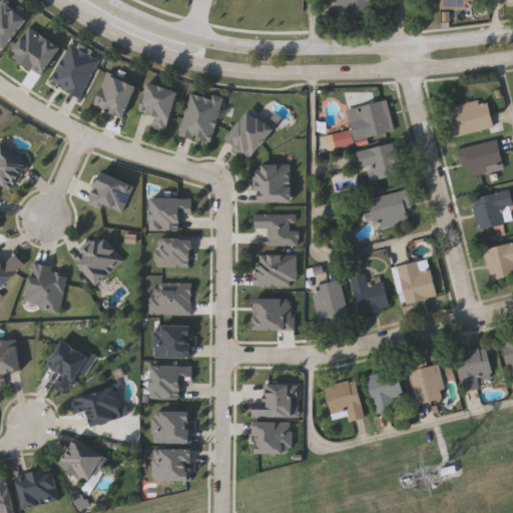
[(373,0),(373,14),(348,14),(348,0),(373,0)]
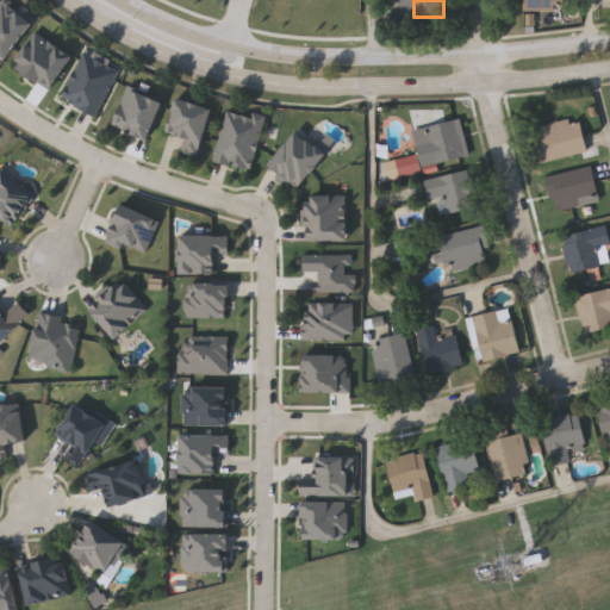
[(524,8),(524,0),(564,0),(564,10),(524,8)]
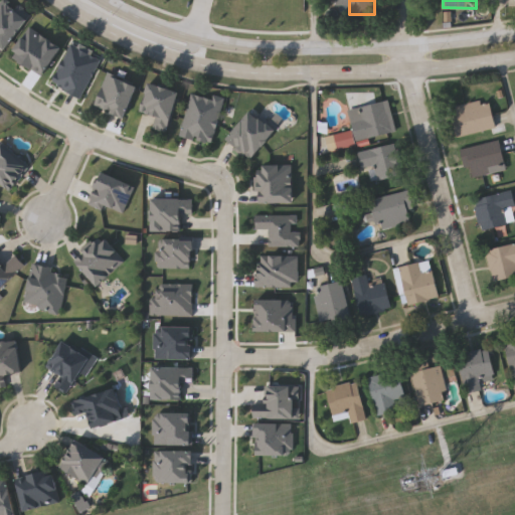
[(43,74),(11,53),(30,25),(62,46),(43,74)]
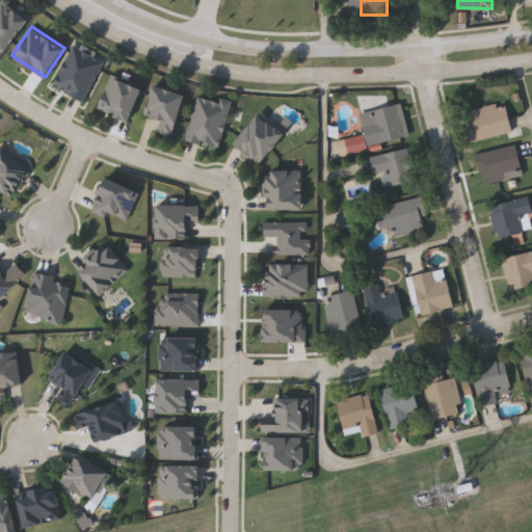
[(85,100),(54,85),(73,45),(104,59),(85,100)]
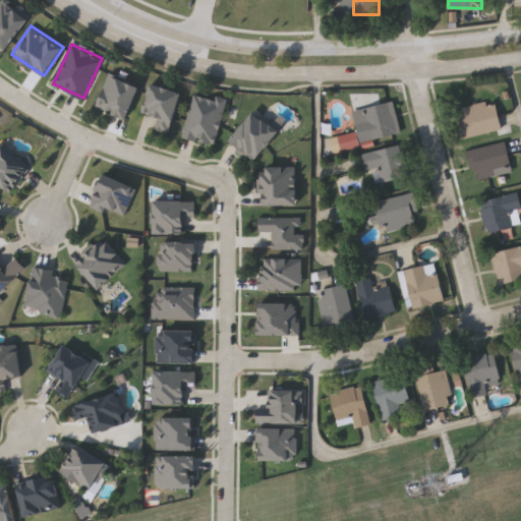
[(127,118),(96,107),(108,73),(140,84),(127,118)]
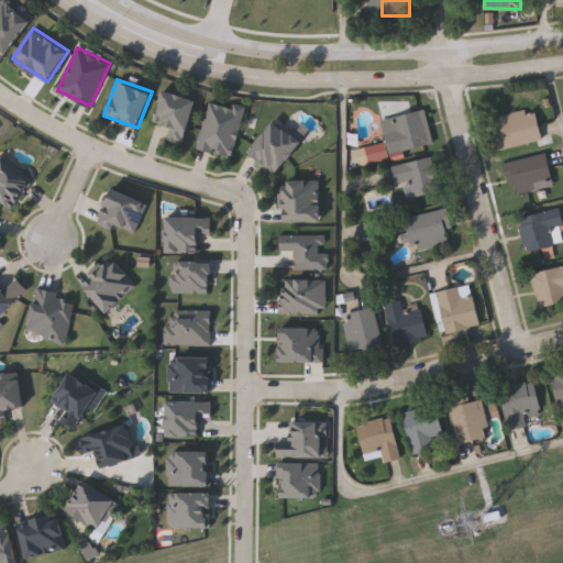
[(184,144),(167,139),(170,125),(155,121),(165,89),(198,100),(184,144)]
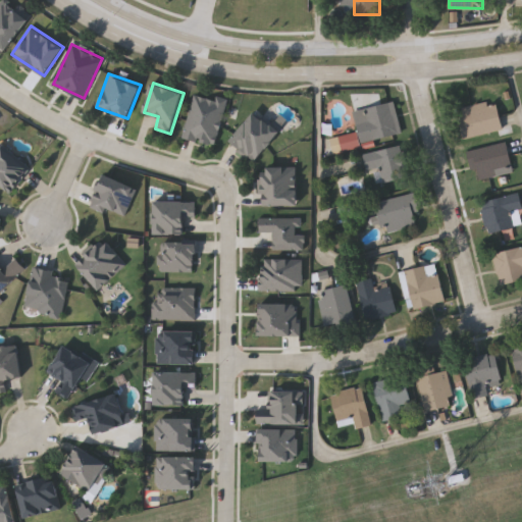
[(184,137),(194,92),(226,100),(216,145),(184,137)]
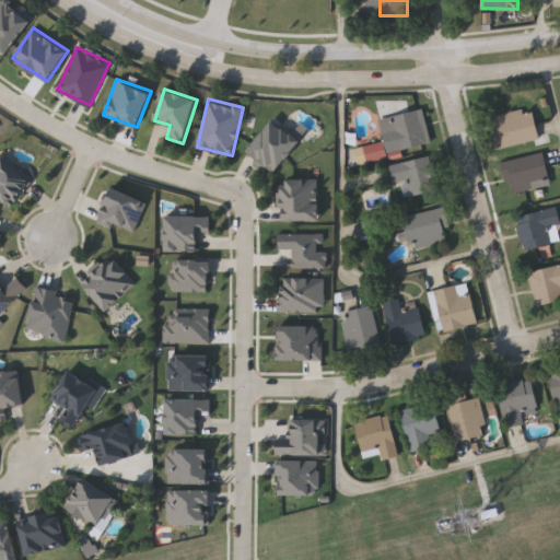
[(499,148),(491,116),(533,106),(540,138),(499,148)]
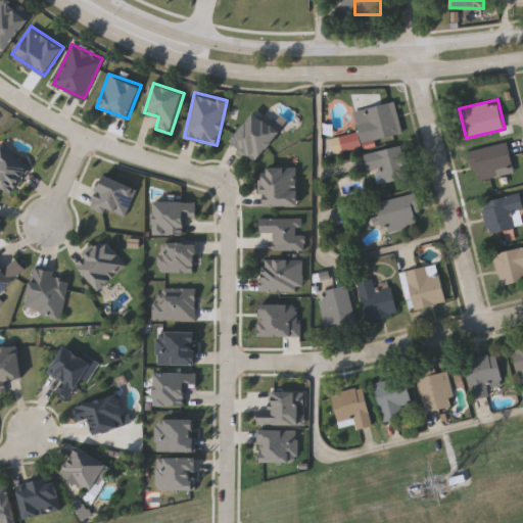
[(393,102),(399,133),(362,142),(354,110),(393,102)]
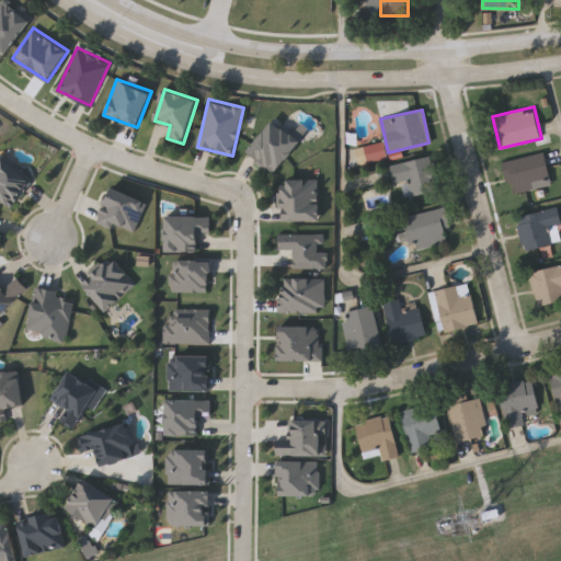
[(248,149),(275,119),(301,144),(273,173),(248,149)]
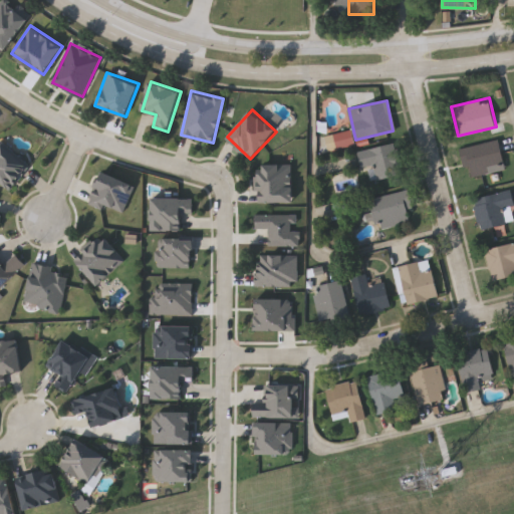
[(505,169),(472,175),(470,166),(464,167),(460,148),(500,140),(505,169)]
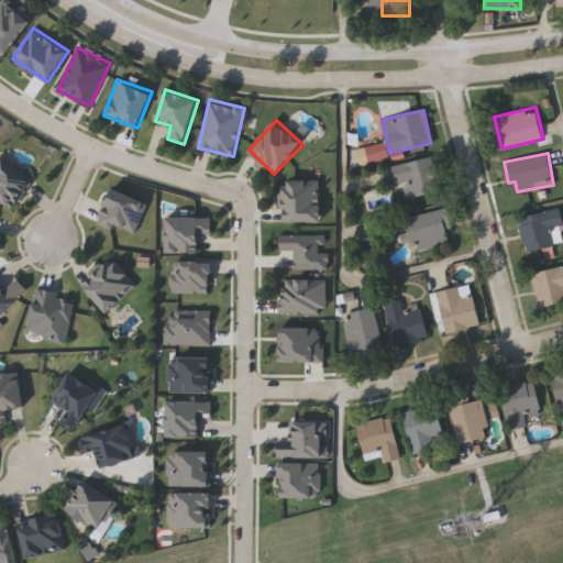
[(0,162),(6,156),(34,185),(10,208),(0,198),(0,162)]
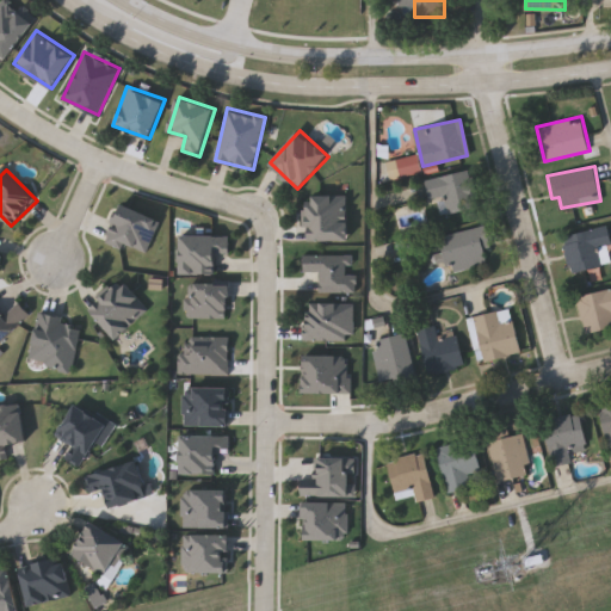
[(448,213),(444,196),(430,198),(426,178),(473,170),(479,207),(448,213)]
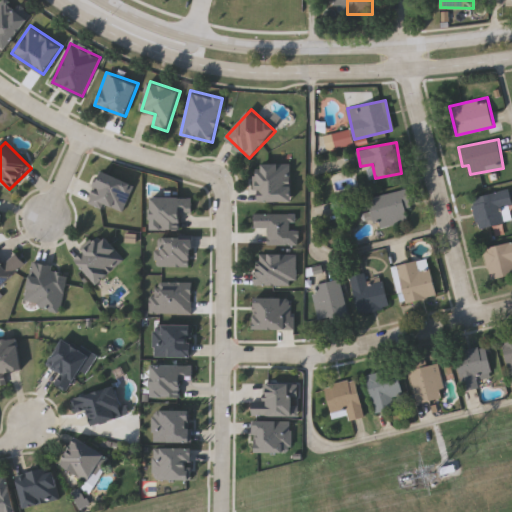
[(292,201),(256,201),(256,163),(292,163),(292,201)]
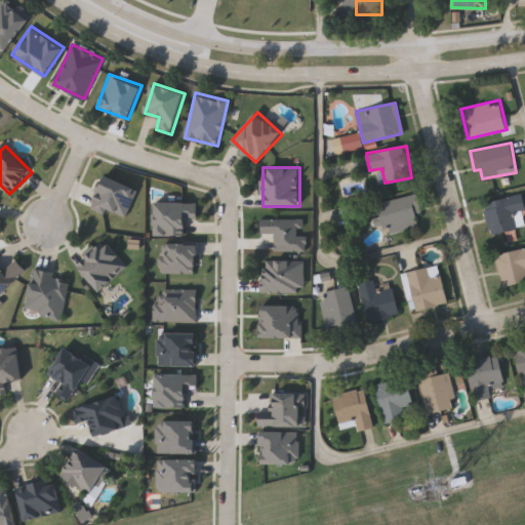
[(372,203),(417,193),(421,212),(416,213),(418,225),(388,232),(387,225),(377,227),(372,203)]
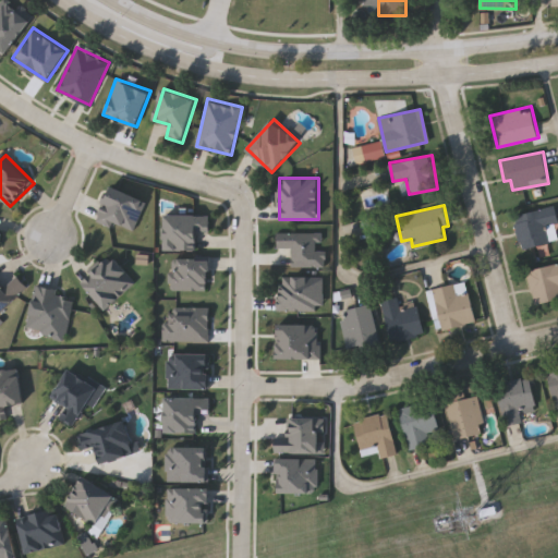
[(513,215),(556,206),(557,217),(557,222),(547,225),(552,243),(521,250),(513,215)]
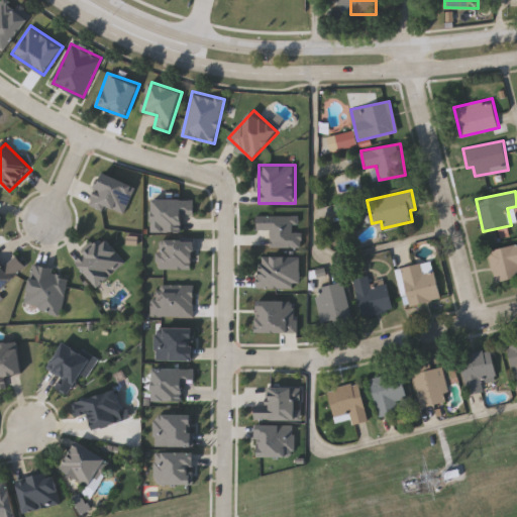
[(153,230),(153,198),(194,198),(194,213),(182,213),(182,230),(153,230)]
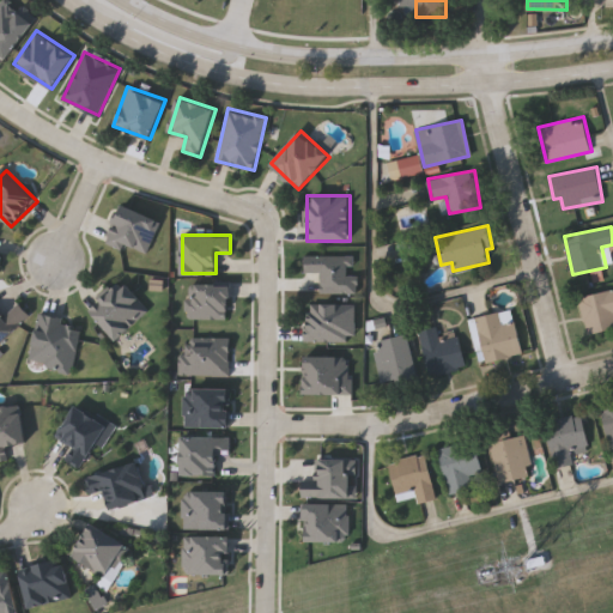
[(151,308),(120,339),(90,310),(121,279),(151,308)]
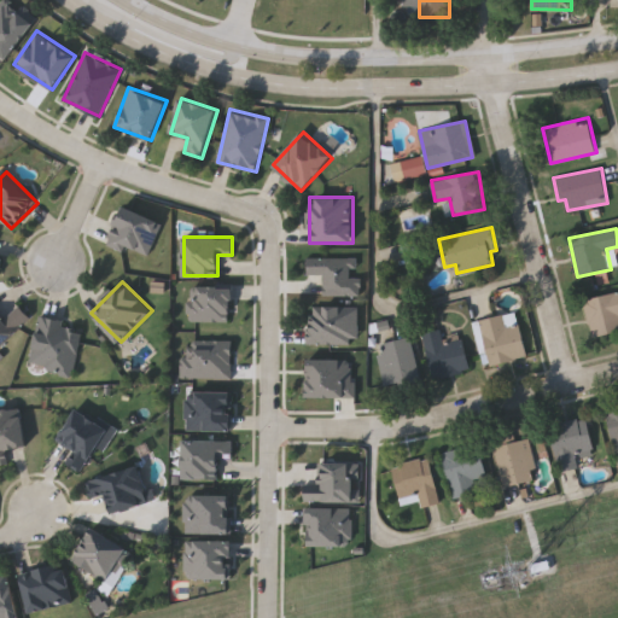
[(617,330),(593,337),(584,299),(617,291),(617,330)]
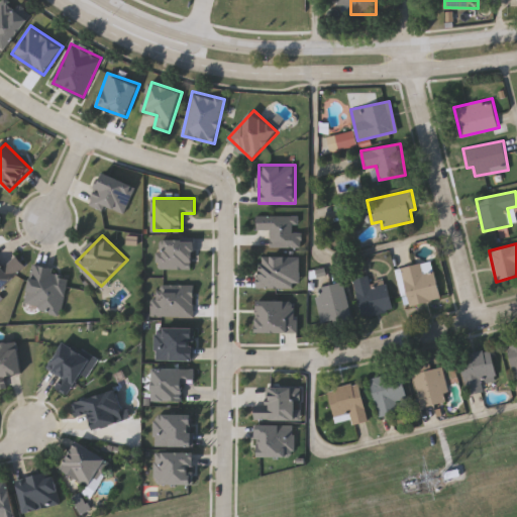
[(300,286),(259,286),(259,254),(300,254),(300,286)]
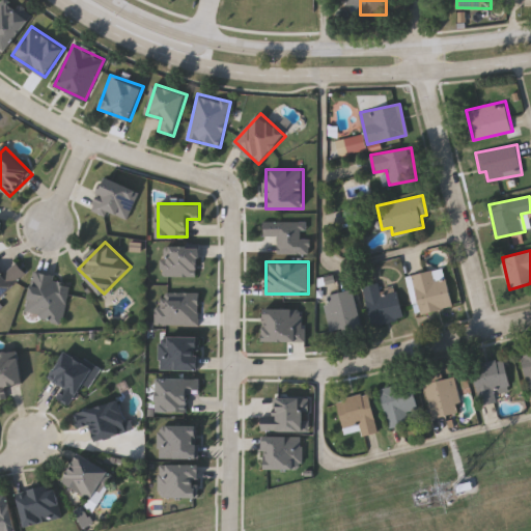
[(0,305),(30,276),(19,264),(7,277),(0,270),(0,305)]
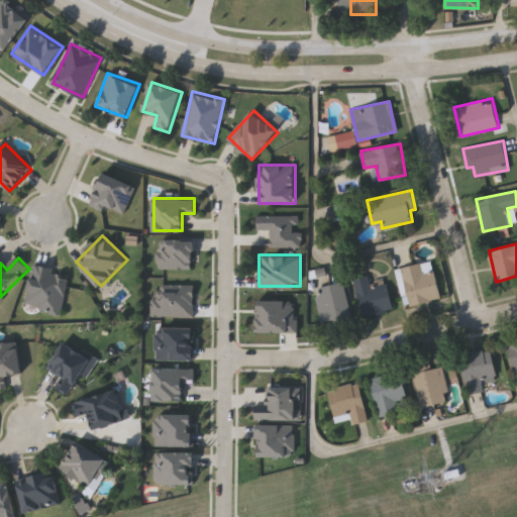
[(398,268),(432,260),(441,297),(408,306),(398,268)]
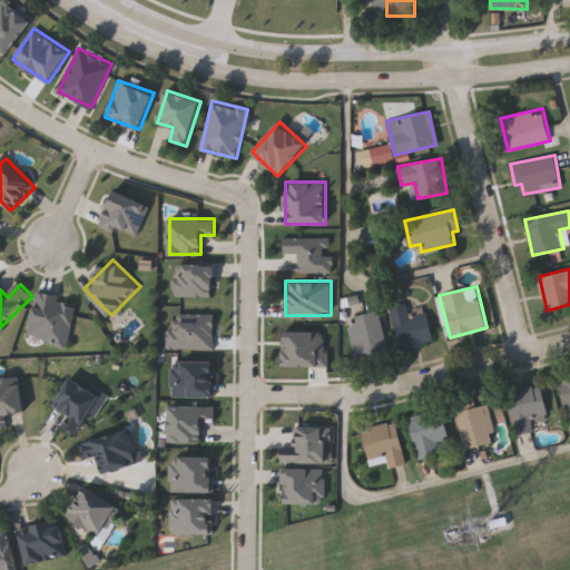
[(36,292),(76,300),(68,343),(27,335),(36,292)]
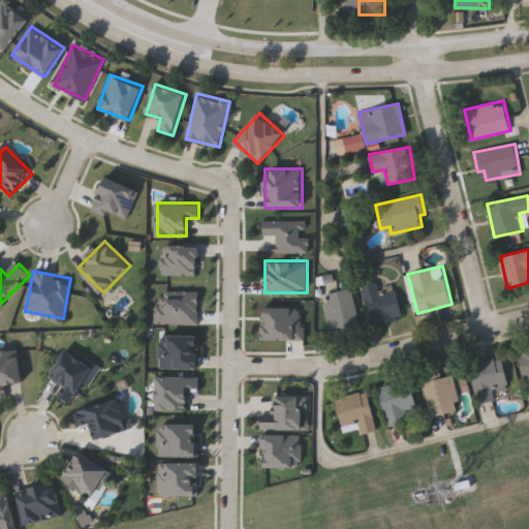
[(362,284),(378,280),(380,288),(395,284),(402,315),(371,322),(362,284)]
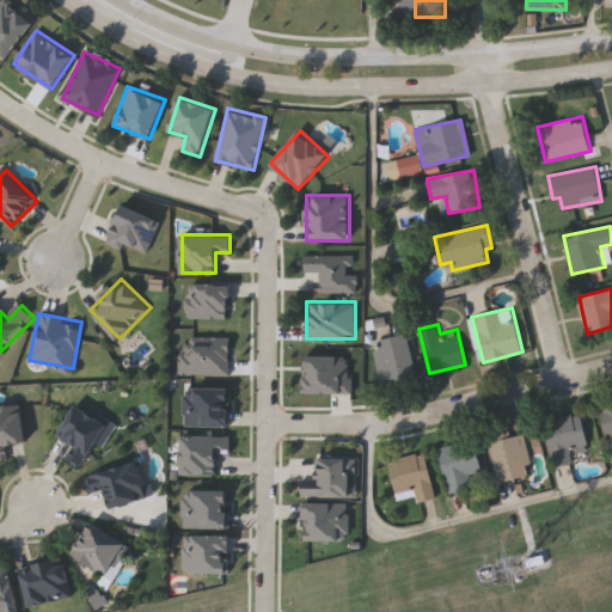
[(415,378),(380,383),(374,338),(408,334),(415,378)]
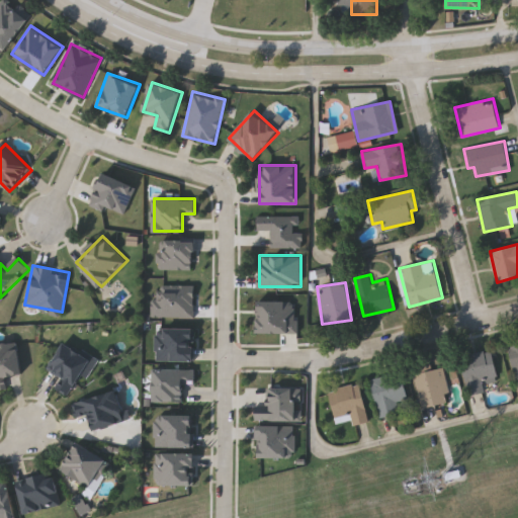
[(517,379),(516,380),(509,342),(517,340),(517,379)]
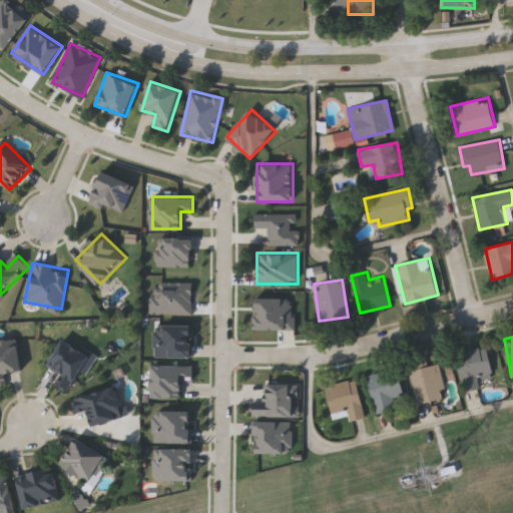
[(0,384),(0,341),(18,339),(22,371),(5,373),(6,384),(0,384)]
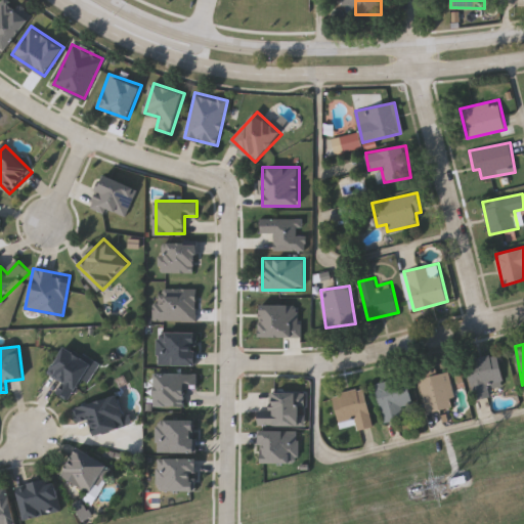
[(63,383),(47,372),(66,346),(92,364),(68,400),(57,392),(63,383)]
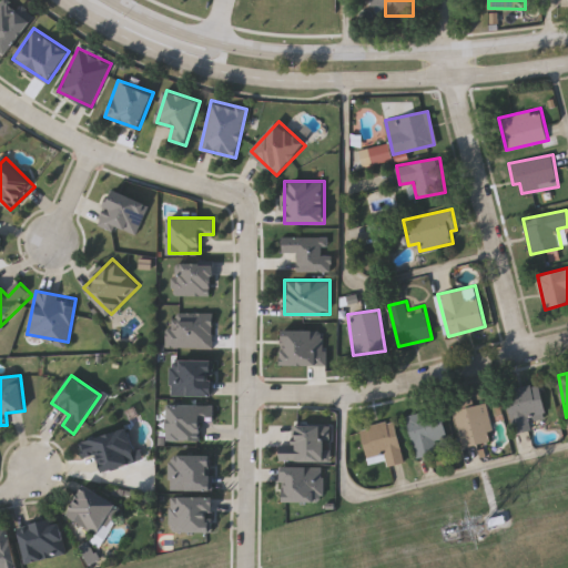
[(505,391),(539,382),(547,417),(531,421),(534,428),(515,433),(505,391)]
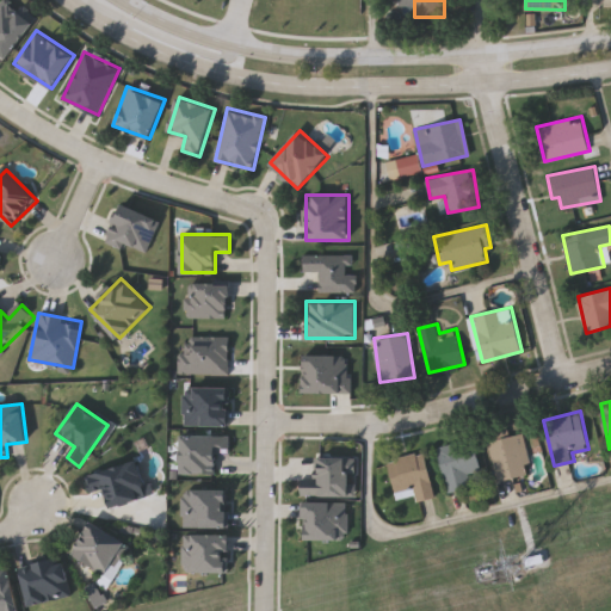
[(494,480),(488,432),(524,427),(530,475),(494,480)]
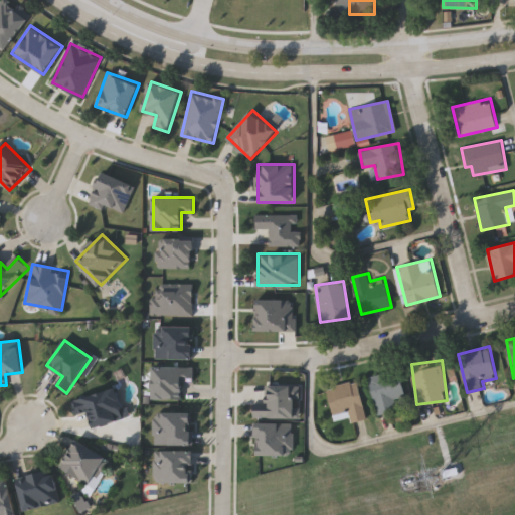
[(153,365),(193,365),(193,382),(183,382),(183,398),(153,398),(153,365)]
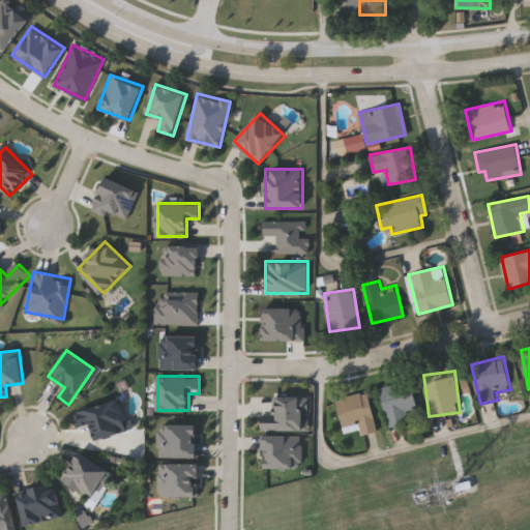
[(410,421),(388,427),(379,388),(411,381),(417,409),(408,411),(410,421)]
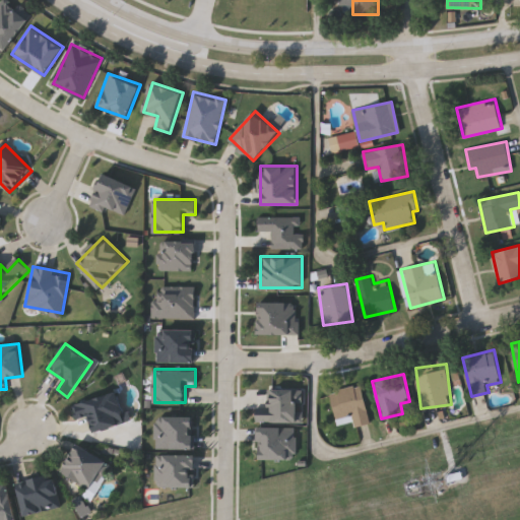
[(370,423),(354,426),(352,418),(335,421),(329,391),(363,385),(370,423)]
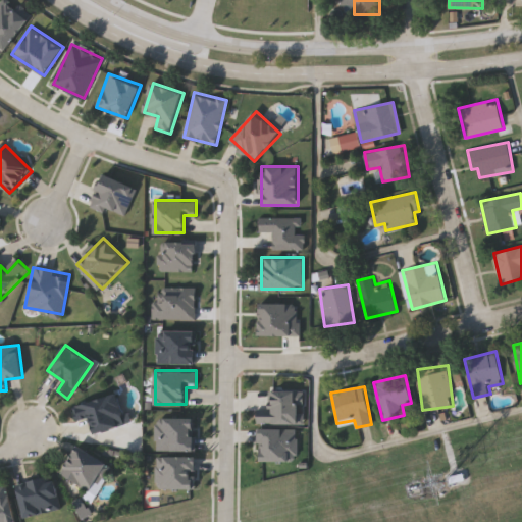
[(126,424),(95,433),(90,416),(79,420),(74,406),(117,393),(126,424)]
